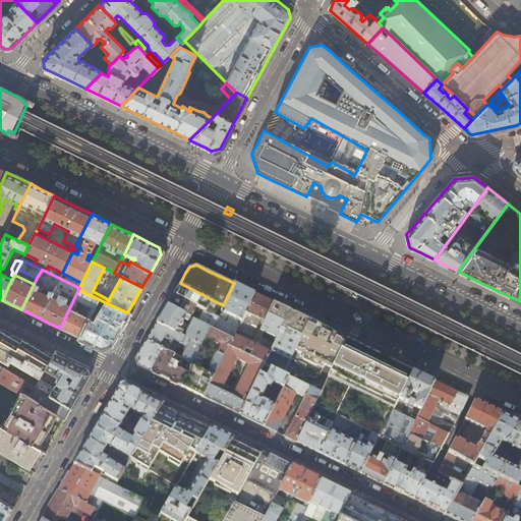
[(218,317),(223,305),(211,299),(208,303),(201,299),(204,295),(180,283),(177,288),(173,294),(218,317)]
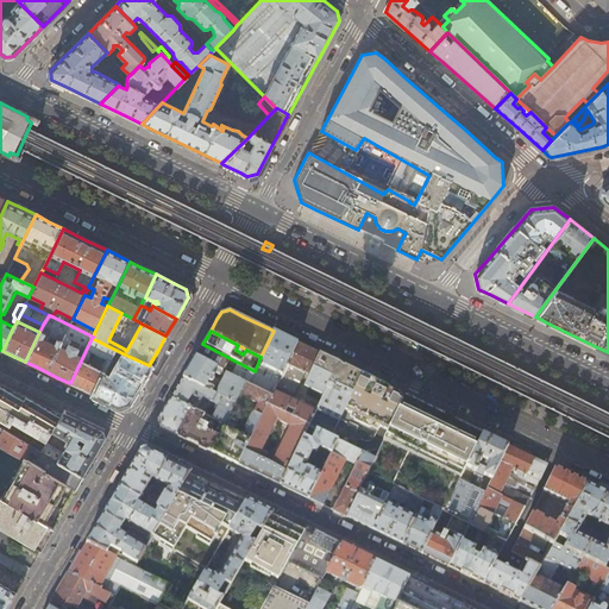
[(274,391),(278,381),(297,343),(287,338),(274,331),(261,357),(255,371),(248,384),(271,396),(274,391)]
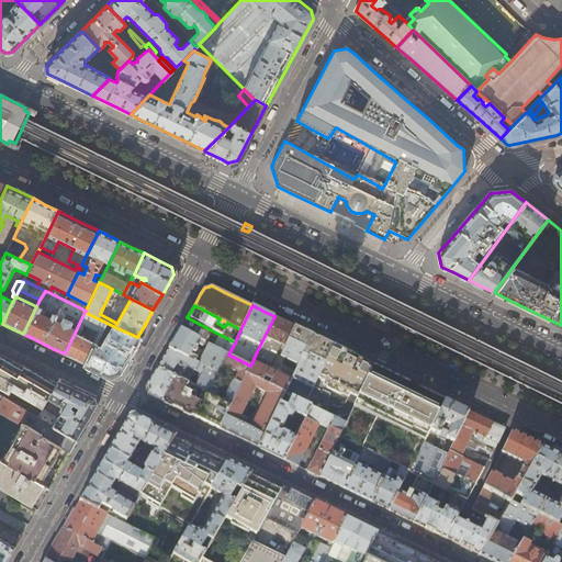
[(86,364),(100,337),(105,326),(107,323),(85,312),(65,353),(76,359),(86,364)]
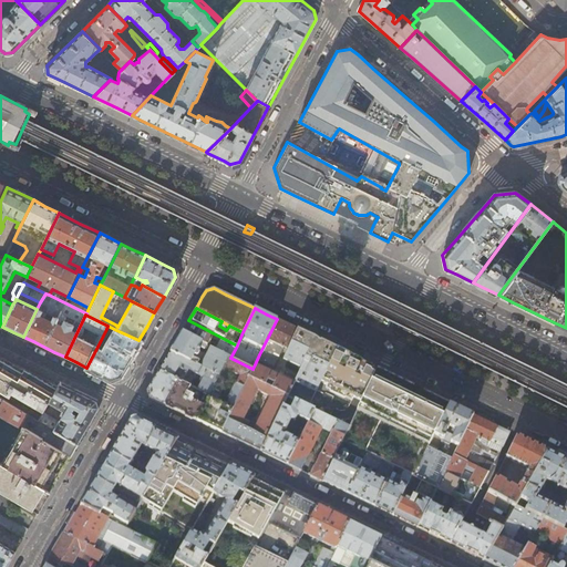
[(287,325),(277,319),(259,354),(271,360),(278,344),(290,350),(286,361),(298,367),(299,372),(316,338),(309,334),(287,325)]
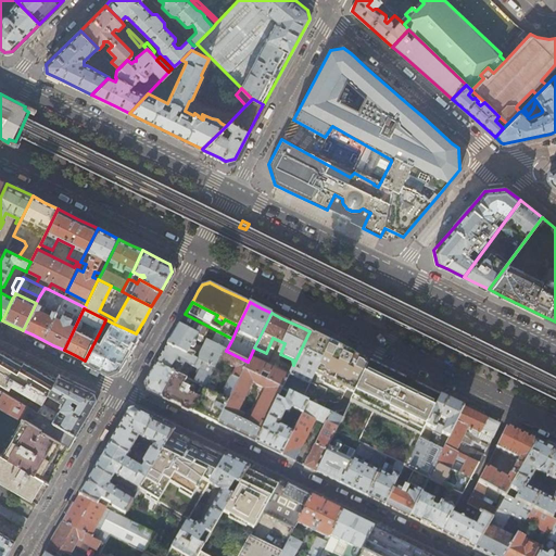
[(226,351),(232,339),(185,314),(178,326),(224,350),(226,351)]
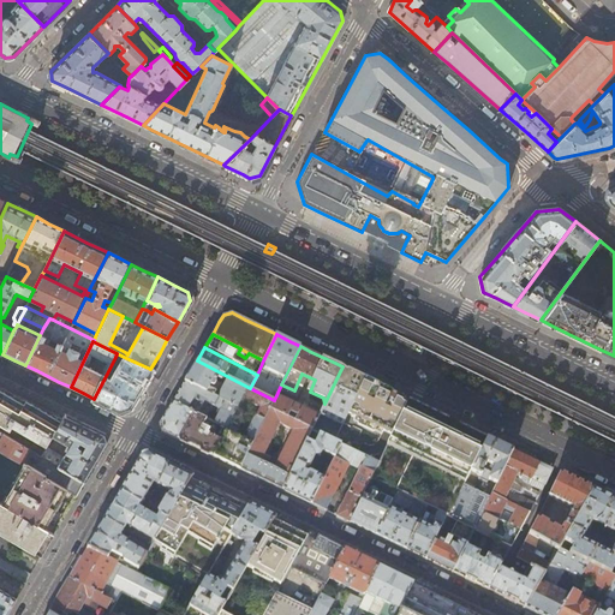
[(109,369),(94,399),(107,405),(119,411),(127,408),(137,392),(147,375),(150,369),(126,358),(115,376),(113,375),(115,371),(109,369)]
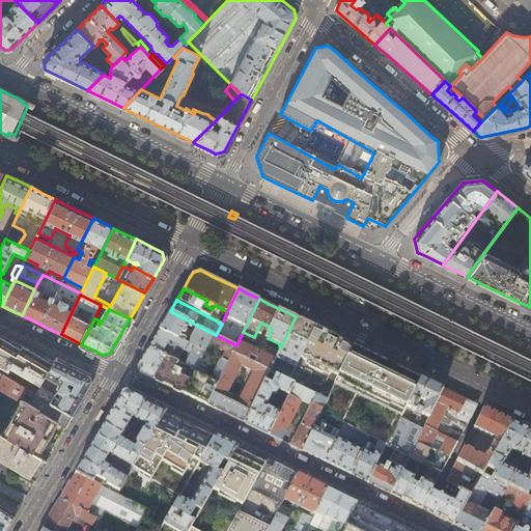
[(208,343),(214,334),(170,311),(165,320),(159,330),(204,352),(208,343)]
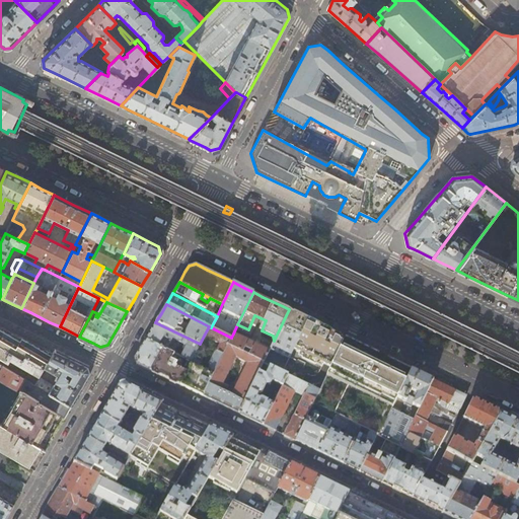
[(298,314),(289,309),(274,341),(270,349),(289,358),(293,350),(307,318),(298,314)]
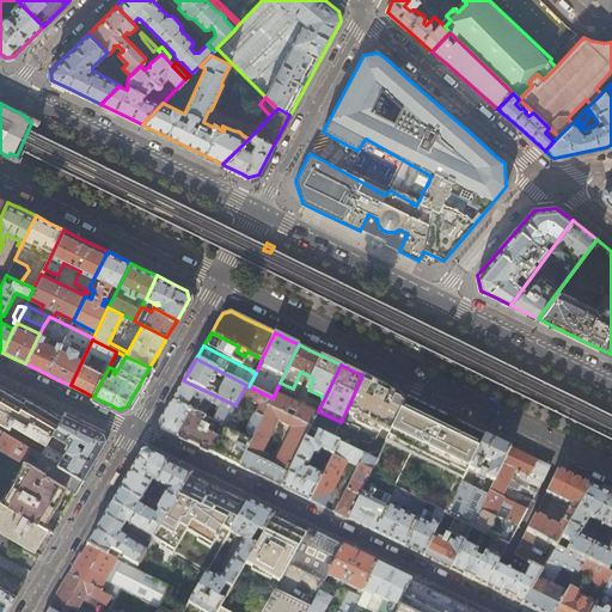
[(387,389),(362,375),(346,412),(352,415),(350,418),(354,420),(355,423),(369,430),(372,429),(379,432),(380,428),(389,433),(407,397),(387,389)]
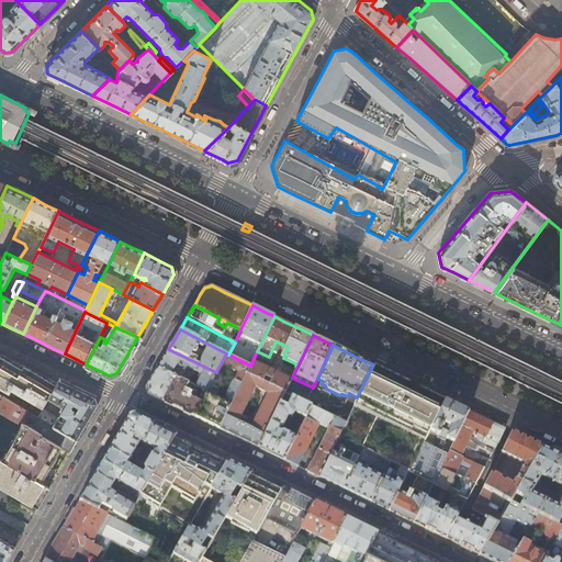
[(215,375),(216,372),(168,349),(164,358),(157,368),(180,379),(187,367),(199,373),(203,373),(195,386),(200,389),(206,392),(215,375)]
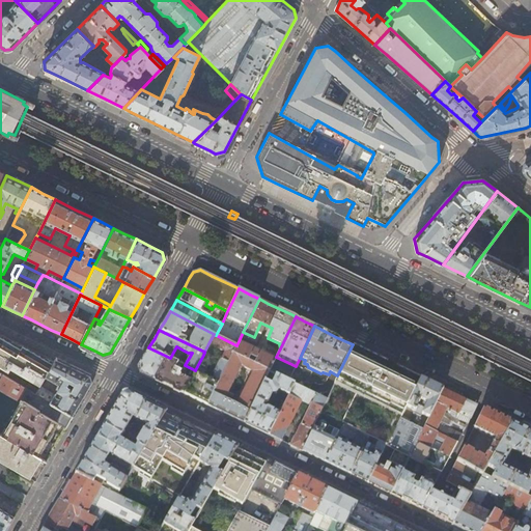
[(0,373),(30,391),(34,394),(38,387),(45,376),(54,361),(30,350),(0,334),(0,373)]
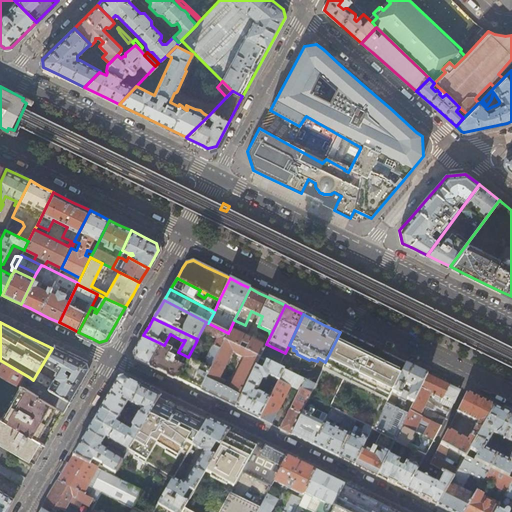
[(225,340),(228,333),(208,323),(206,322),(201,331),(216,339),(213,346),(212,345),(206,359),(207,360),(204,366),(203,366),(196,363),(199,355),(198,352),(195,351),(198,344),(198,343),(196,342),(188,357),(178,380),(189,385),(200,390),(225,340)]
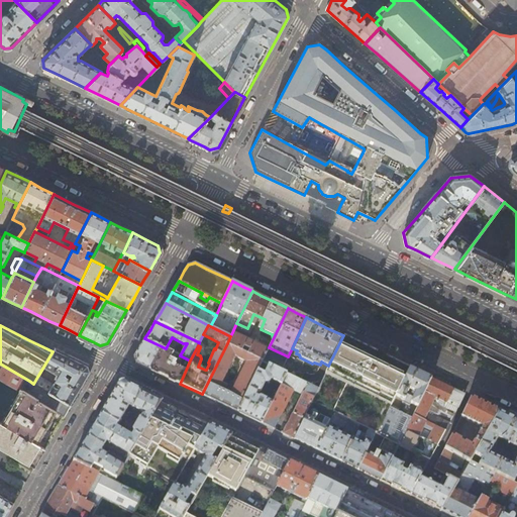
[(263,360),(268,349),(232,332),(230,336),(227,343),(242,350),(243,346),(249,349),(247,352),(263,360)]
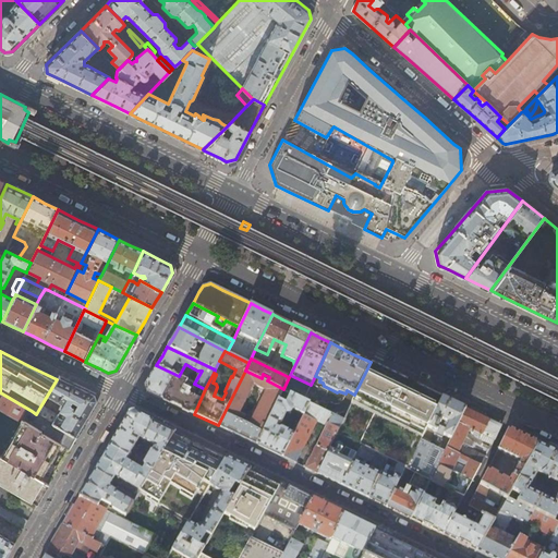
[(390,372),(371,362),(354,395),(342,420),(336,434),(347,439),(349,440),(349,441),(360,447),(387,460),(405,470),(407,470),(427,427),(441,397),(427,389),(390,372)]
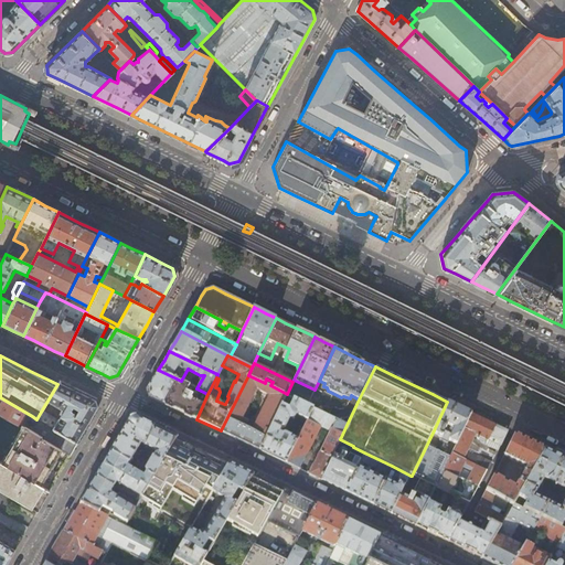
[(190,394),(193,388),(181,381),(158,370),(152,380),(147,390),(149,396),(172,407),(185,414),(196,419),(208,394),(201,391),(195,402),(190,400),(192,396),(190,394)]
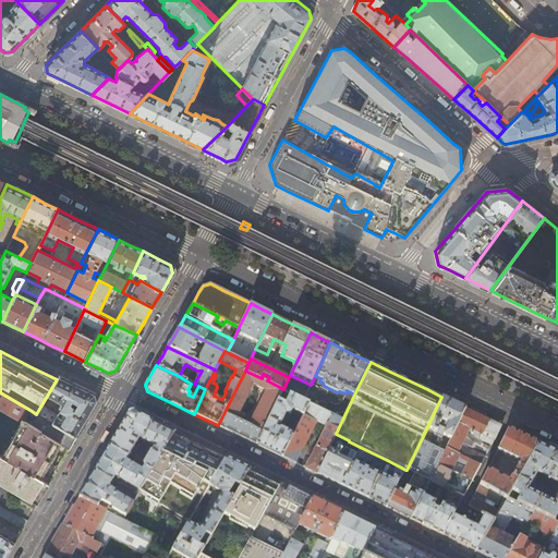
[(218,425),(237,434),(256,444),(278,400),(283,389),(267,380),(262,378),(245,371),(218,425)]
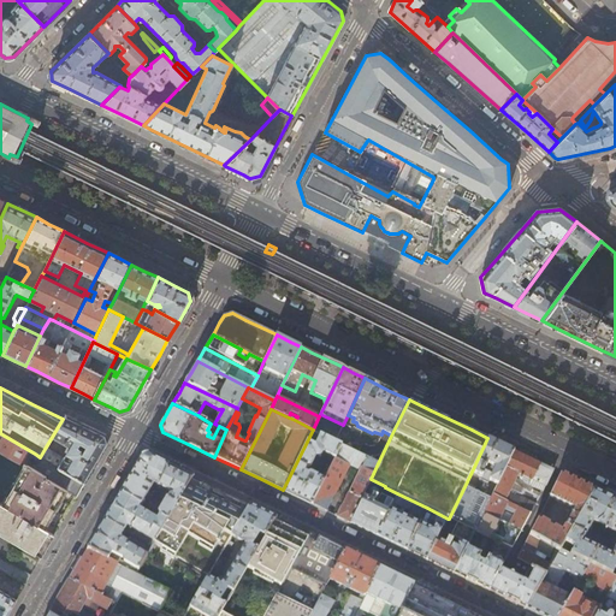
[(48,462),(83,483),(93,468),(107,443),(106,439),(105,434),(88,427),(65,415),(63,419),(52,437),(69,448),(61,458),(45,449),(40,457),(48,462)]
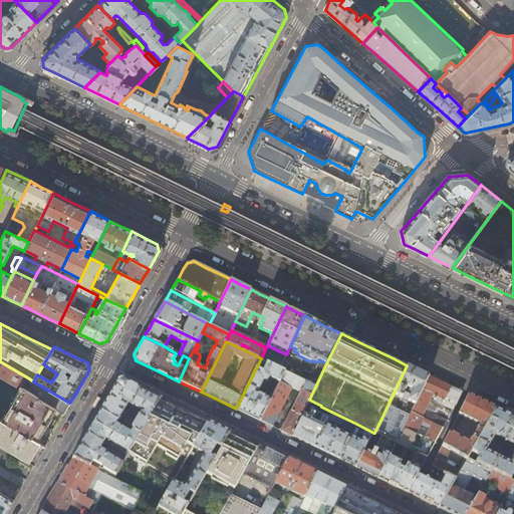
[(18,384),(19,386),(24,388),(29,378),(0,361),(0,376),(17,387),(18,384)]
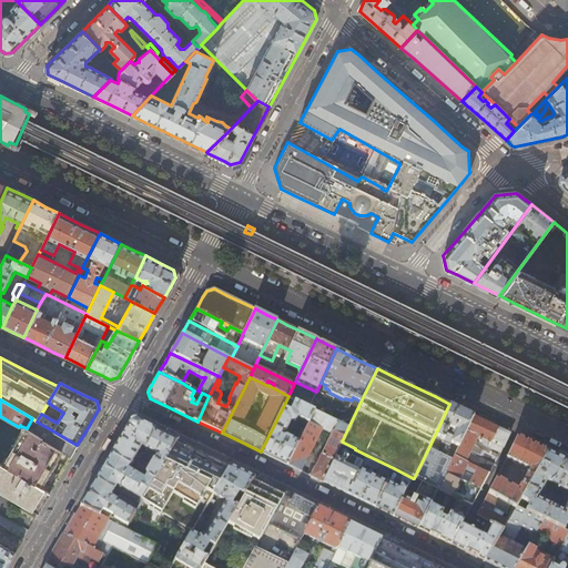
[(290,411),(283,407),(261,452),(274,458),(287,465),(298,442),(286,435),(284,437),(281,435),(282,433),(283,432),(286,430),(291,421),(294,422),(297,416),(308,422),(314,412),(308,408),(305,406),(294,402),(290,411)]
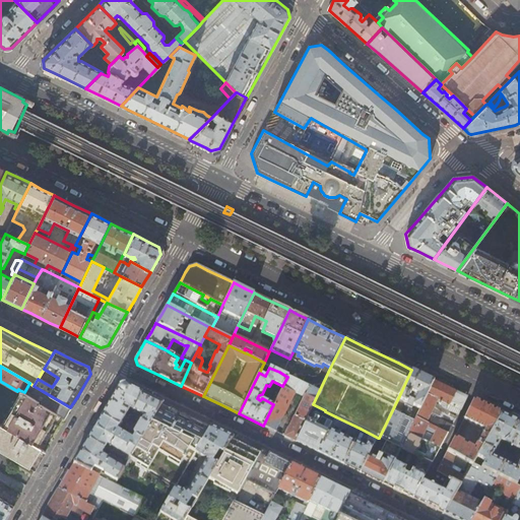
[(427,377),(428,374),(414,368),(412,370),(421,375),(427,377)]
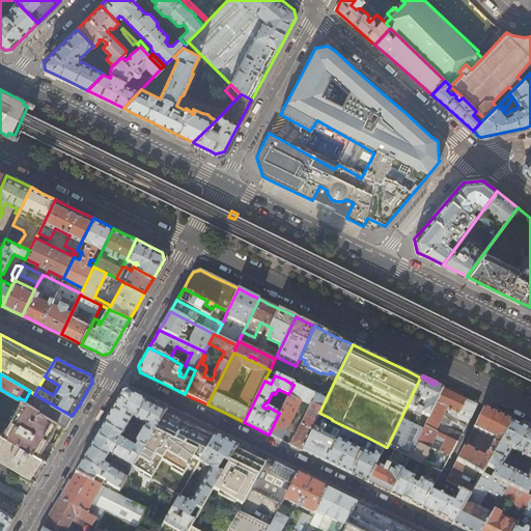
[(420,378),(407,407),(422,414),(428,417),(443,388),(436,385),(430,383),(421,378),(420,378)]
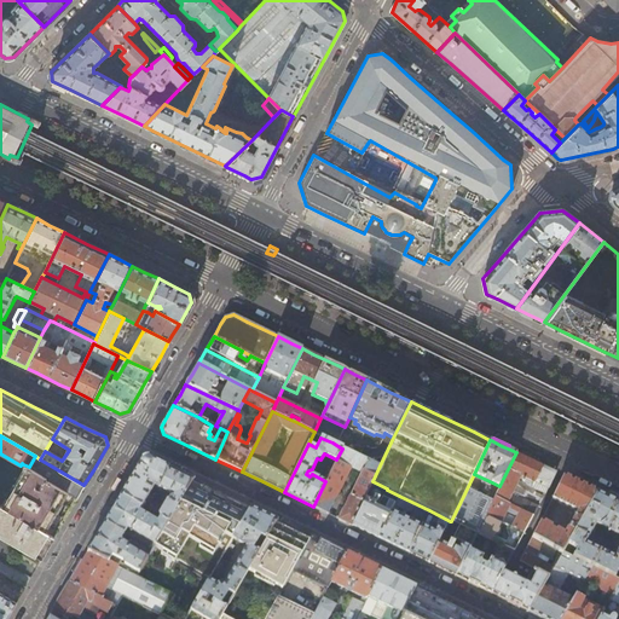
[(372,481),(380,466),(342,449),(336,460),(334,464),(331,468),(330,473),(328,475),(325,481),(313,507),(328,514),(351,467),(362,473),(339,519),(352,525),(364,498),(372,481)]
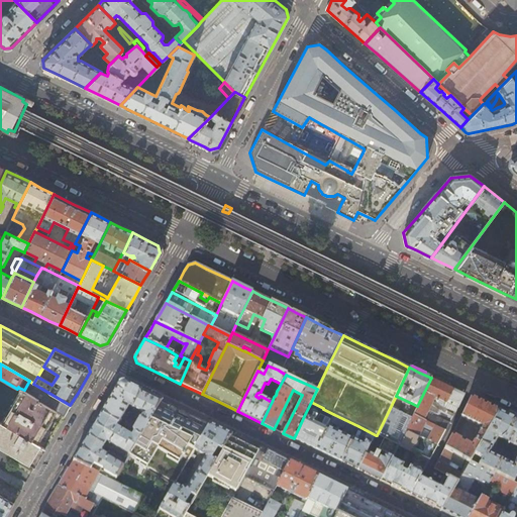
[(445,429),(464,394),(450,387),(431,378),(417,406),(413,414),(428,422),(436,426),(443,430),(445,429)]
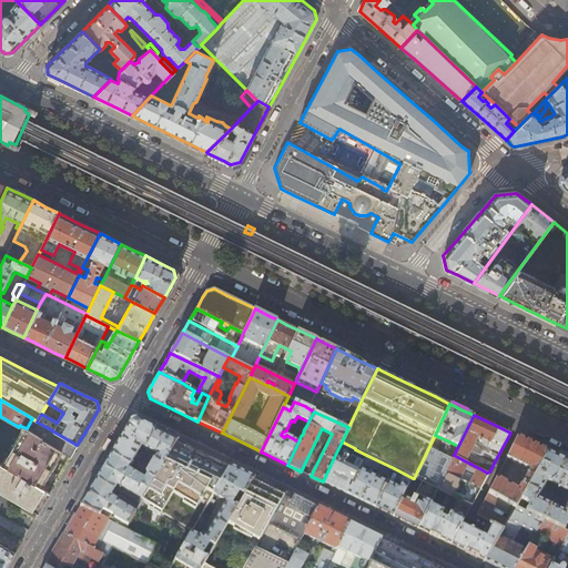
[(146,424),(138,419),(130,423),(121,438),(111,455),(129,465),(131,463),(142,445),(146,446),(154,428),(146,424)]
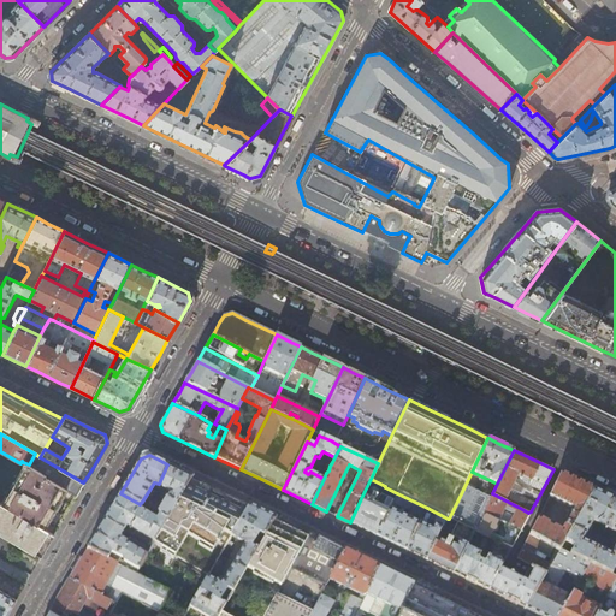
[(3,504),(53,535),(65,515),(76,496),(45,477),(45,474),(41,473),(29,465),(23,462),(22,465),(24,466),(3,504)]
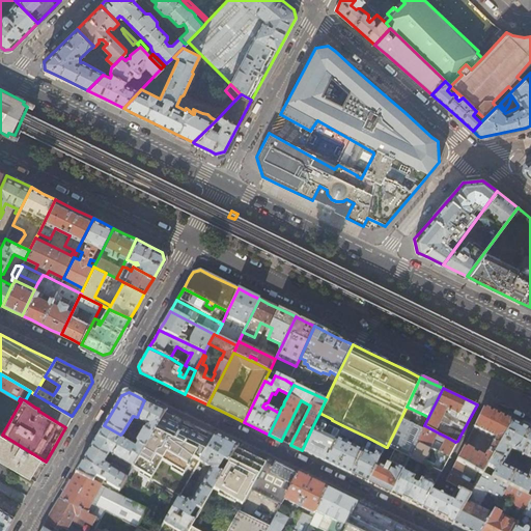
[(38,411),(65,427),(67,423),(72,416),(42,398),(35,408),(38,409),(38,411)]
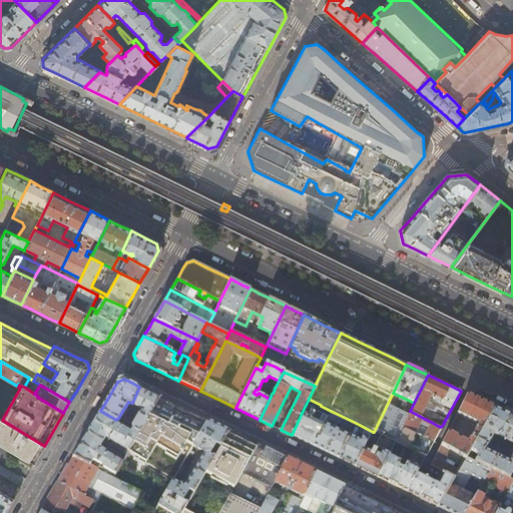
[(143,412),(141,412),(139,415),(138,415),(132,426),(132,429),(139,433),(158,402),(160,397),(149,392),(139,387),(132,403),(144,410),(143,412)]
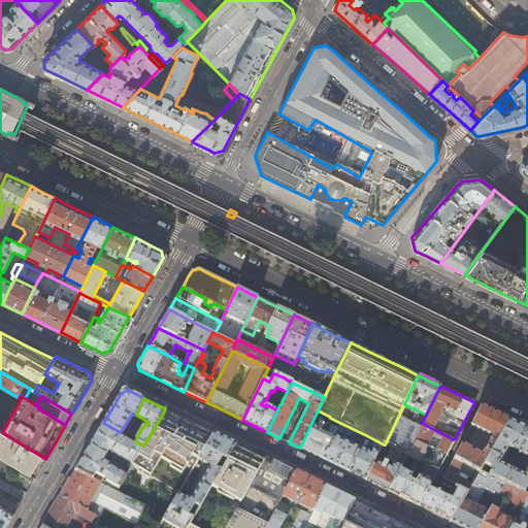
[(420,411),(404,404),(385,444),(406,455),(415,439),(420,427),(406,420),(407,418),(405,417),(405,409),(406,408),(418,415),(420,411)]
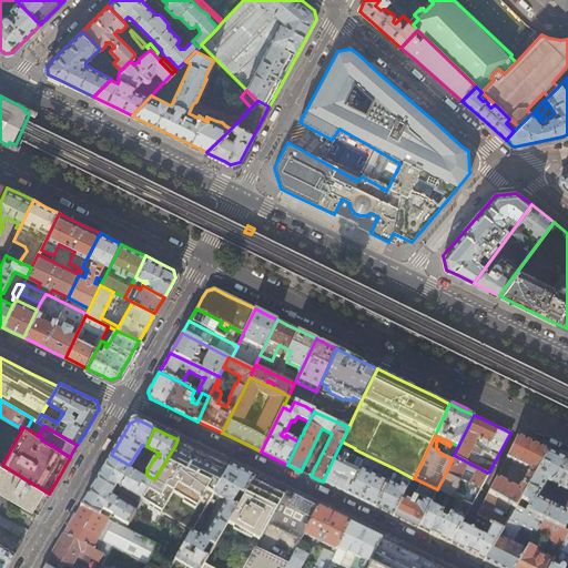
[(516,508),(517,507),(548,452),(530,443),(517,436),(488,493),(488,494),(516,508)]
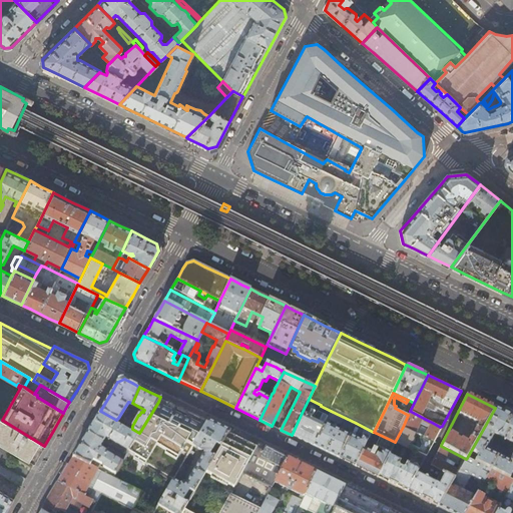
[(169,407),(158,402),(139,433),(126,456),(173,480),(188,454),(190,451),(193,446),(205,425),(193,419),(169,407)]
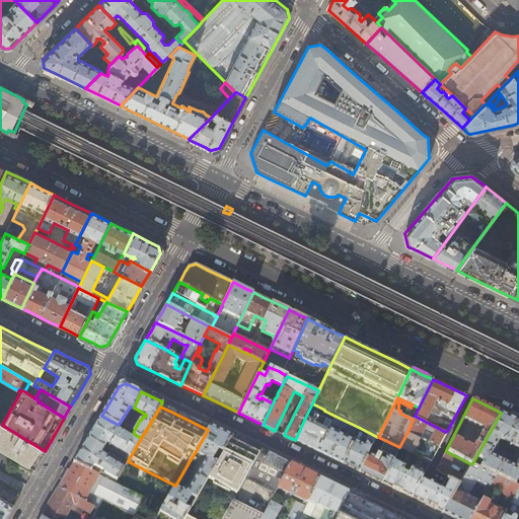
[(324,410),(322,409),(318,416),(317,414),(315,412),(313,413),(311,413),(311,415),(311,417),(312,419),(311,421),(305,418),(295,440),(307,446),(317,451),(335,416),(324,411),(324,410)]
